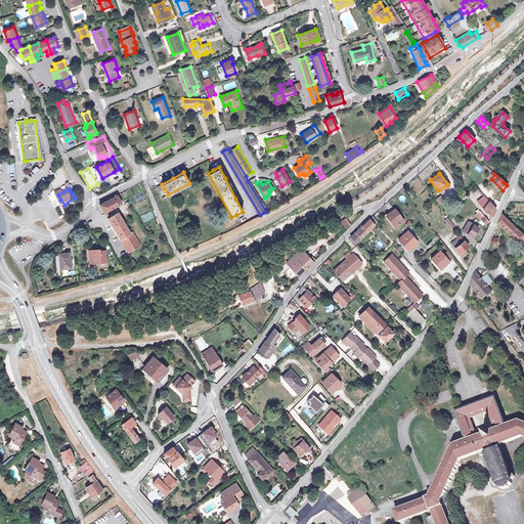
[(103,211),(104,212),(121,203),(117,194),(99,204),(103,211)]
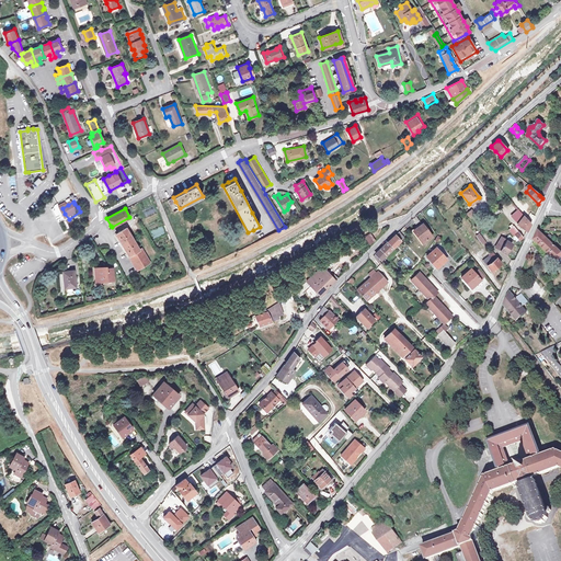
[(525,232),(530,225),(526,219),(518,209),(511,215),(516,221),(518,226),(525,232)]
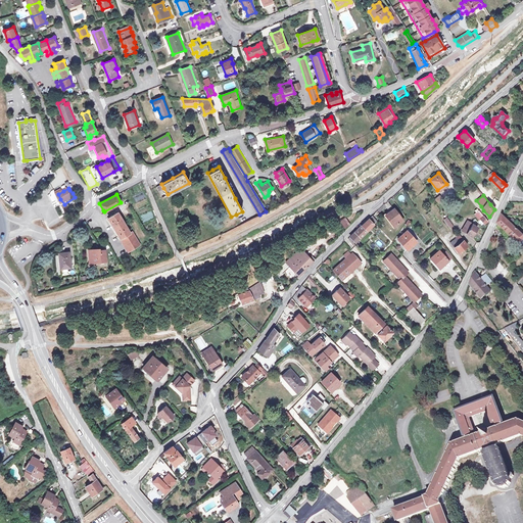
[(393,209),(385,216),(393,226),(401,220),(393,209)]
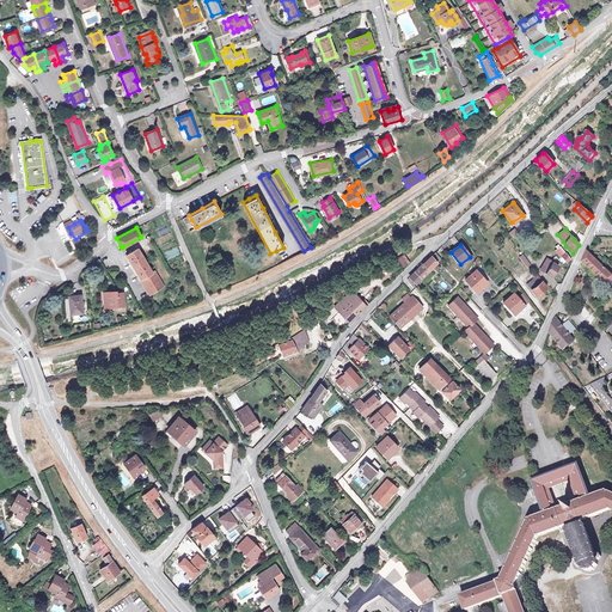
[(561,258),(562,257),(567,255),(561,246),(555,251),(561,258)]
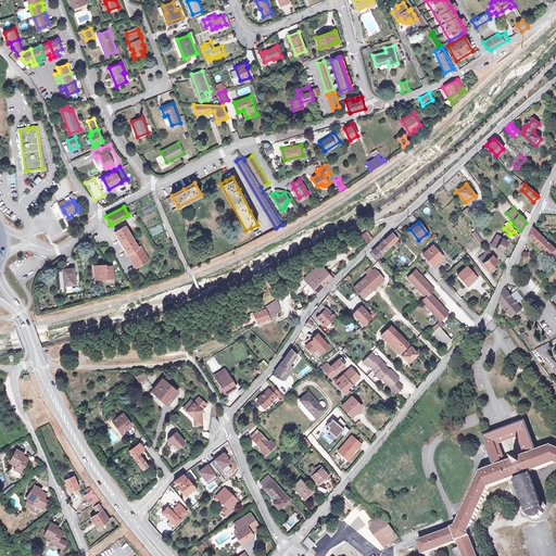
[(128,254),(138,248),(125,226),(115,232),(122,243),(128,254)]
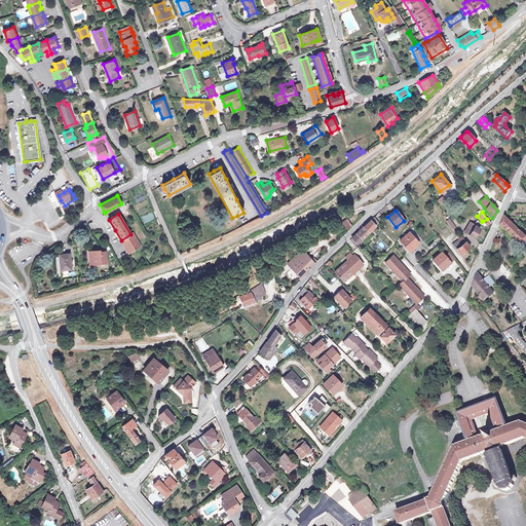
[(525,239),(525,237),(506,219),(505,218),(501,226),(521,246),(525,239)]
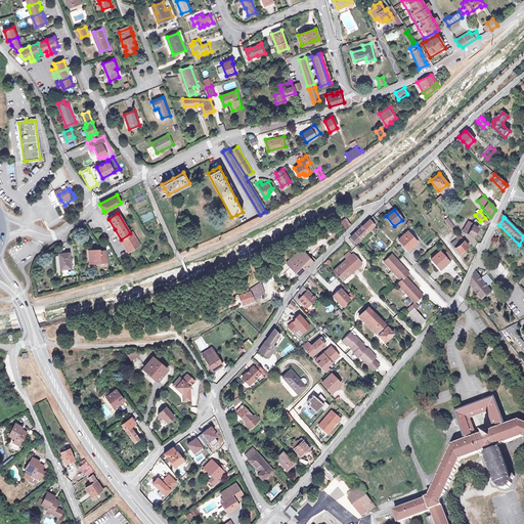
[(345,219),(339,223),(343,228),(349,224),(345,219)]
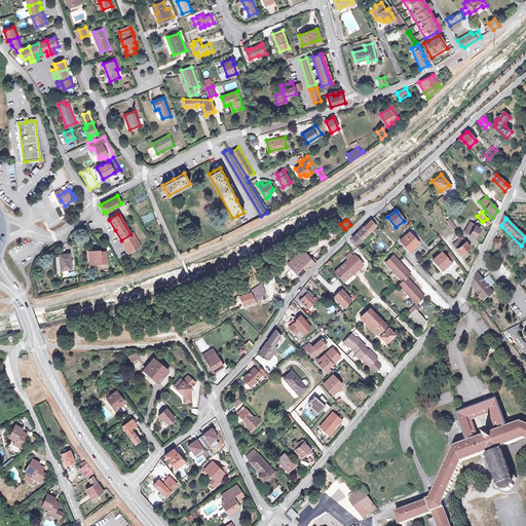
[(369,220),(363,226),(368,232),(375,226),(369,220)]
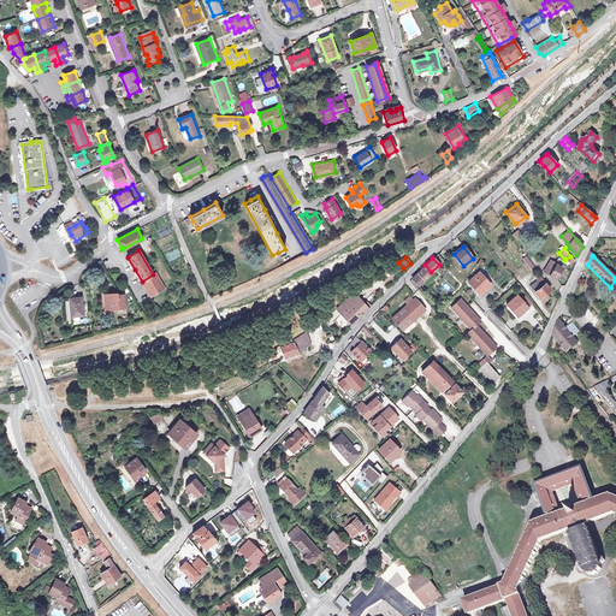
[(527,258),(522,260),(529,270),(533,266),(527,258)]
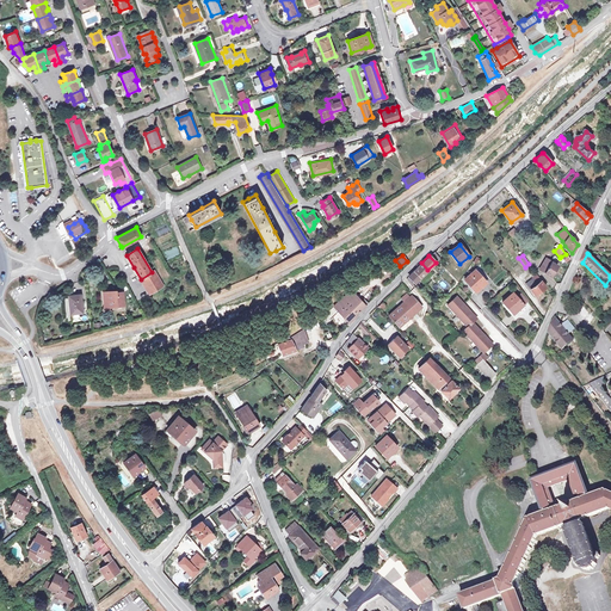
[(544,257),(538,269),(544,271),(543,273),(550,277),(556,266),(550,261),(550,260),(544,257)]
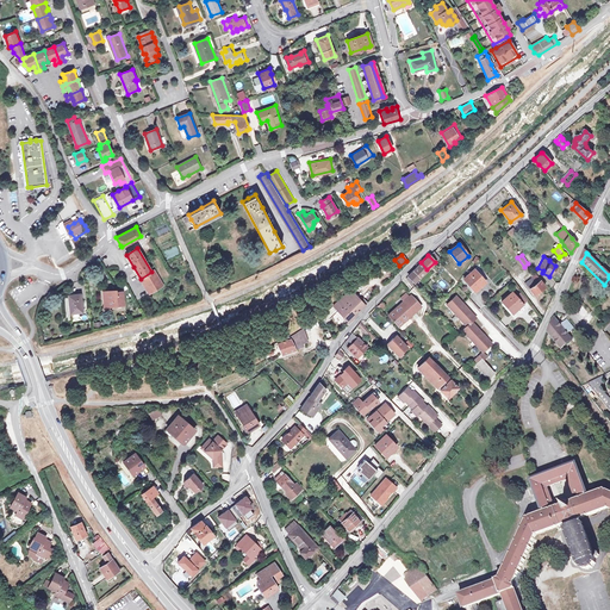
[(412,271),(416,274),(419,277),(424,272),(427,269),(421,262),(412,271)]
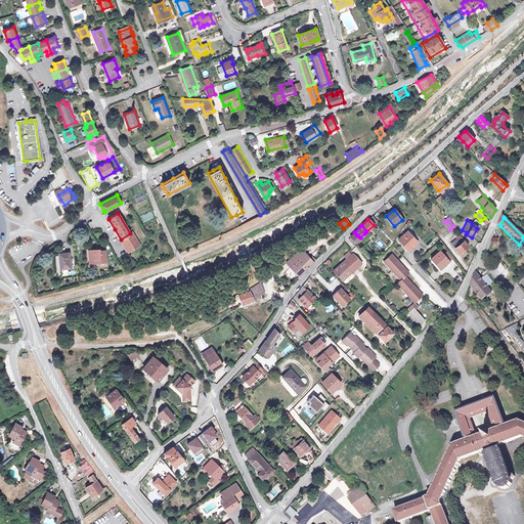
[(406,232),(398,239),(407,250),(417,243),(406,232)]
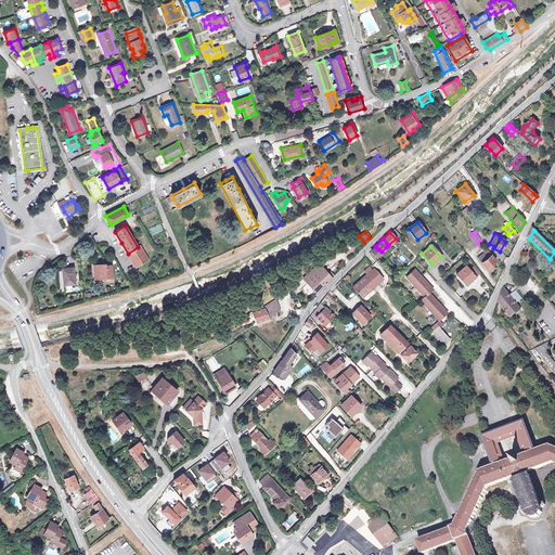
[(138,247),(128,254),(136,267),(147,260),(140,247),(138,247)]
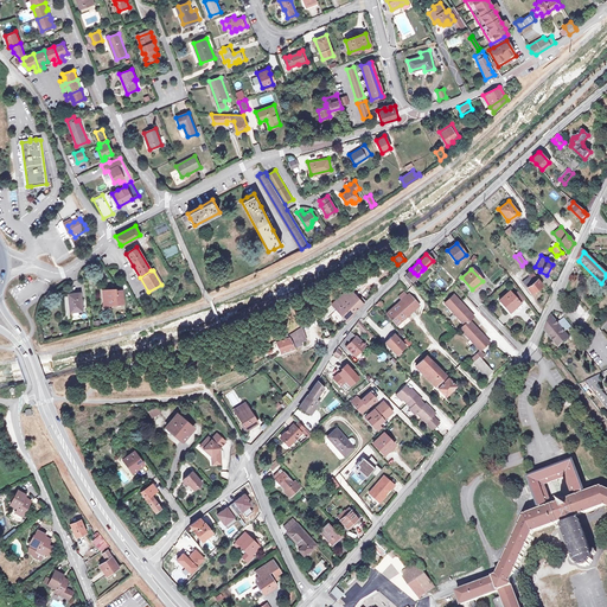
[(519,279),(526,288),(536,281),(535,280),(536,279),(537,278),(531,270),(519,279)]
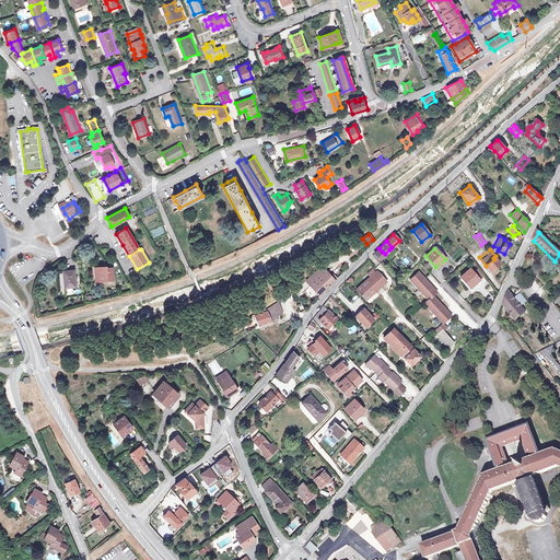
[(494,259),(486,266),(490,271),(500,264),(494,257),(493,258),(494,259)]
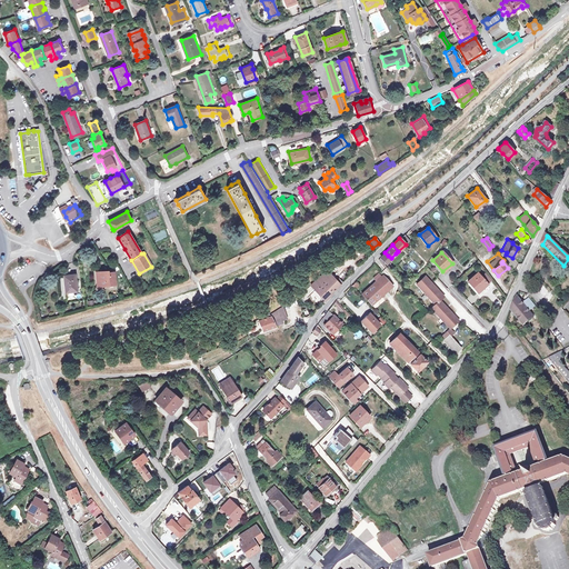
[(313,290),(323,300),(341,282),(338,278),(335,280),(327,270),(326,270),(298,293),(303,302),(307,299),(305,295),(310,289),(311,292),(313,290)]
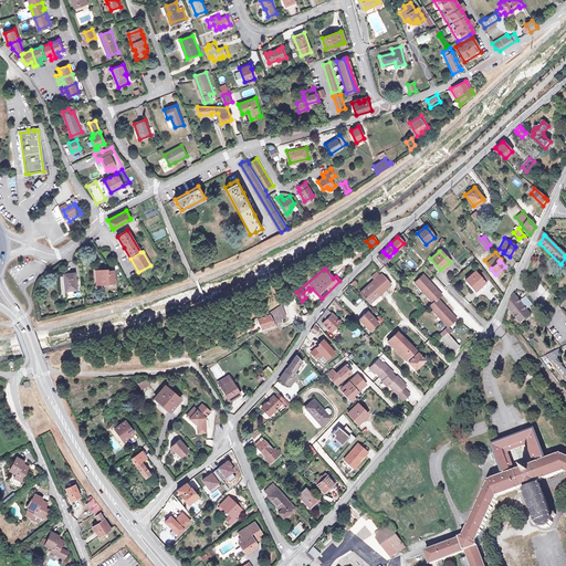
[(104,270),(96,271),(98,285),(115,283),(114,271),(104,272),(104,270)]
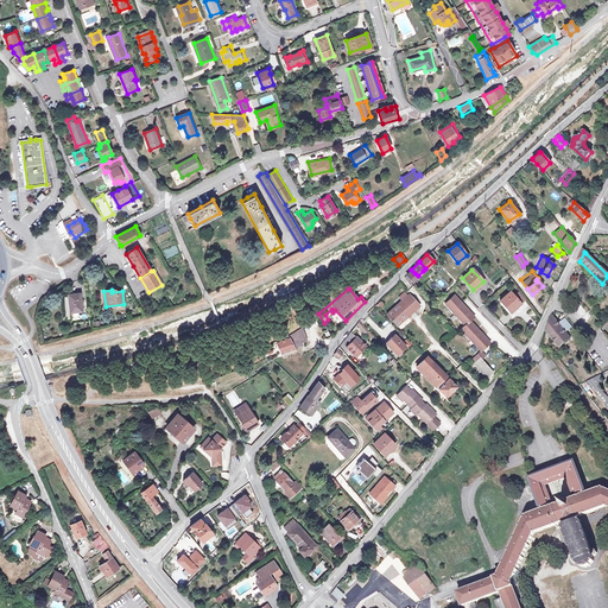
[(69,293),(70,302),(69,302),(70,314),(83,312),(81,292),(69,293)]
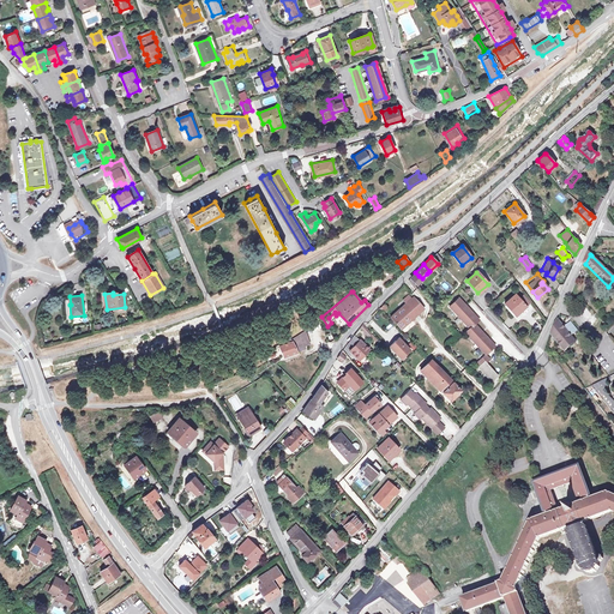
[(405,304),(390,318),(401,329),(423,308),(413,296),(411,298),(408,295),(402,300),(405,304)]
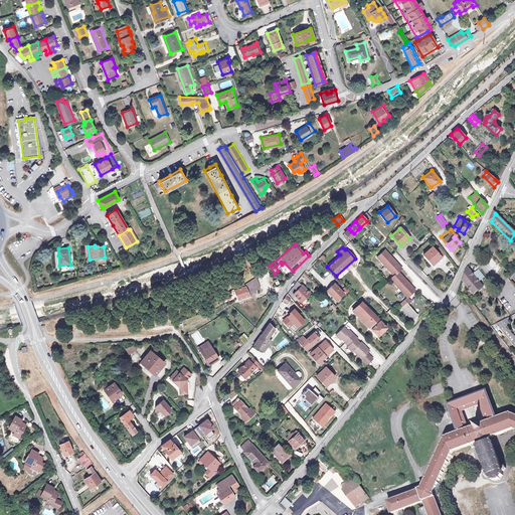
[(432,247),(423,254),(432,265),(441,258),(435,250),(432,247)]
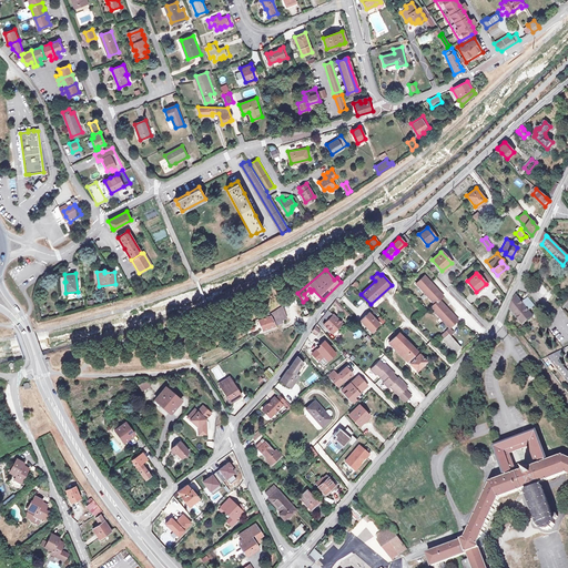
[(483,274),(479,276),(486,284),(489,281),(483,274)]
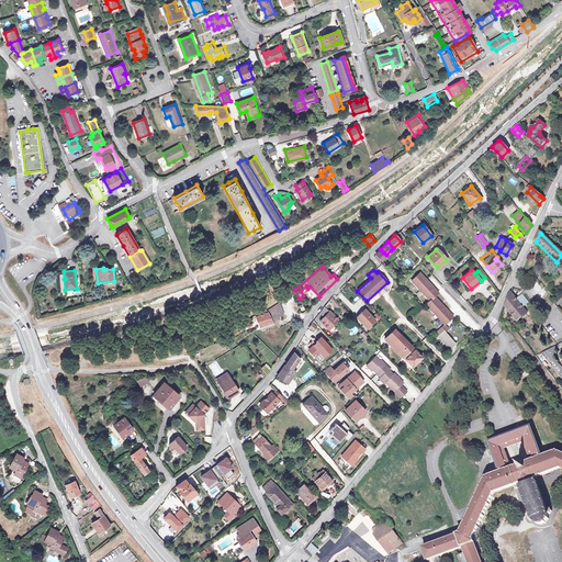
[(428,291),(433,287),(426,279),(419,272),(412,281),(428,299),(433,295),(428,291)]
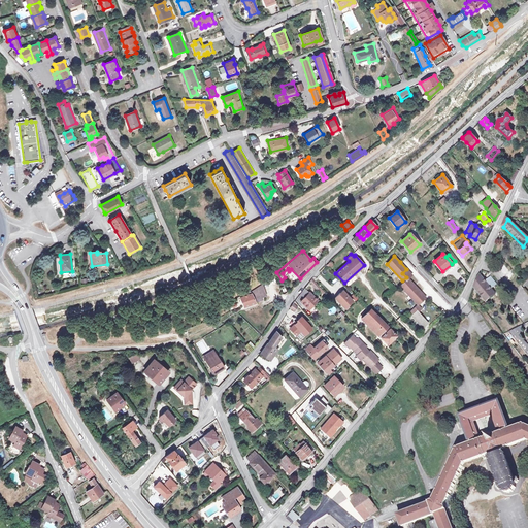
[(411,274),(406,269),(402,273),(406,277),(407,279),(408,278),(411,274)]
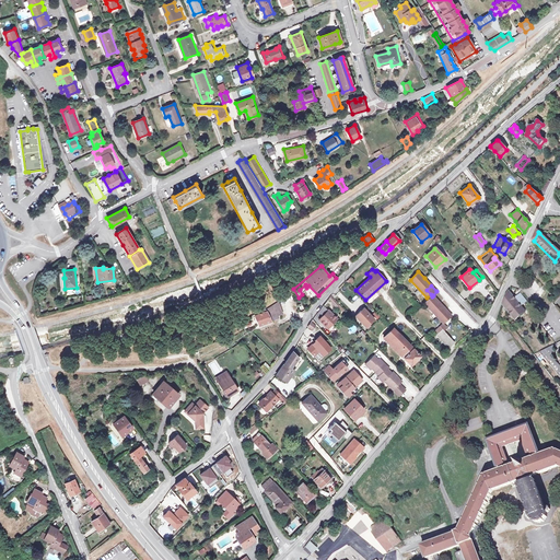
[(515,321),(525,312),(521,306),(514,300),(509,293),(503,303),(503,305),(515,321)]
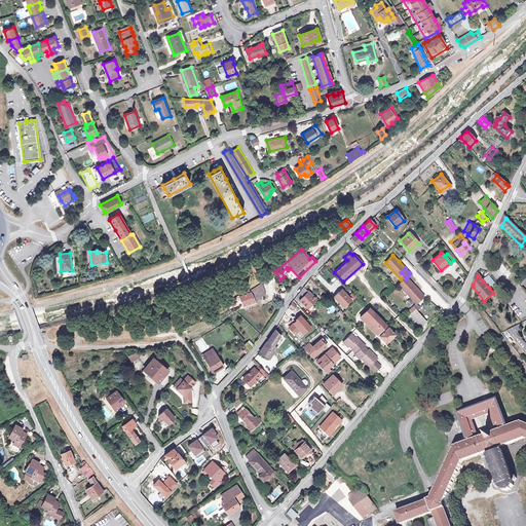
[(488,276),(485,280),(490,287),(494,284),(488,276)]
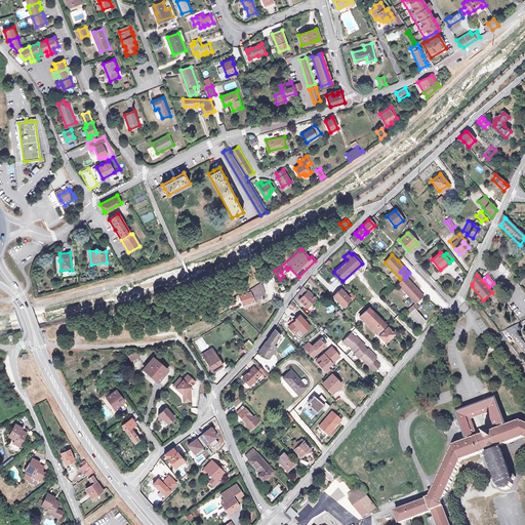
[(413,294),(418,289),(406,277),(405,278),(402,281),(398,284),(414,301),(417,298),(413,294)]
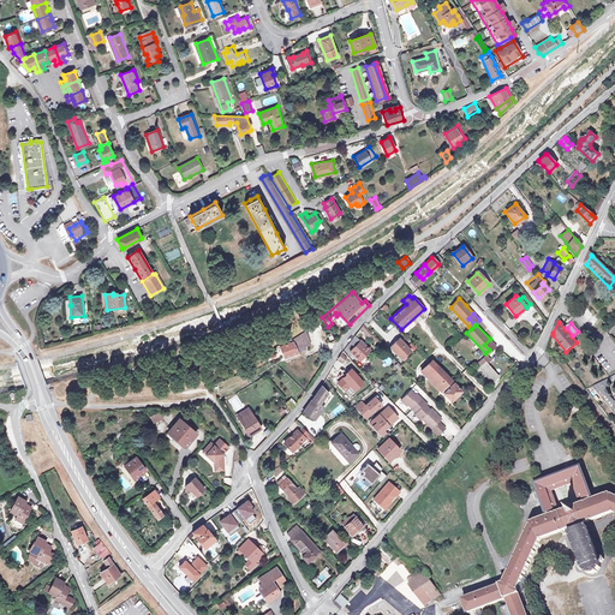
[(293,341),(297,350),(306,346),(311,345),(306,329),(297,336),(292,339),(293,341)]
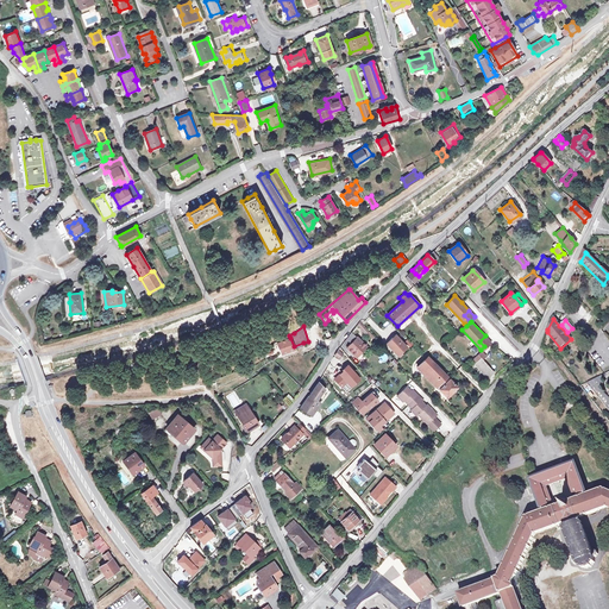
[(351,344),(357,337),(351,332),(346,339),(351,344)]
